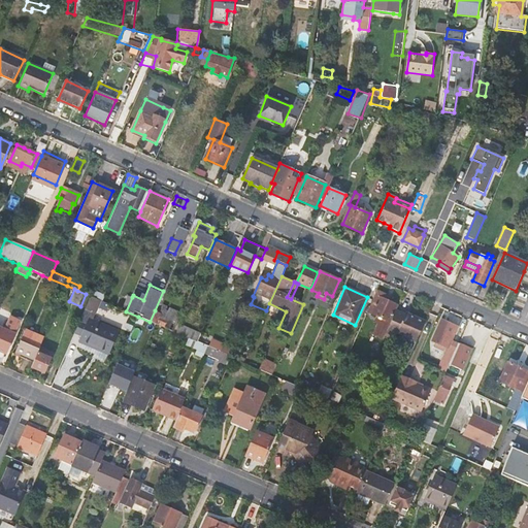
[(104,295),(94,290),(91,296),(101,301),(104,295)]
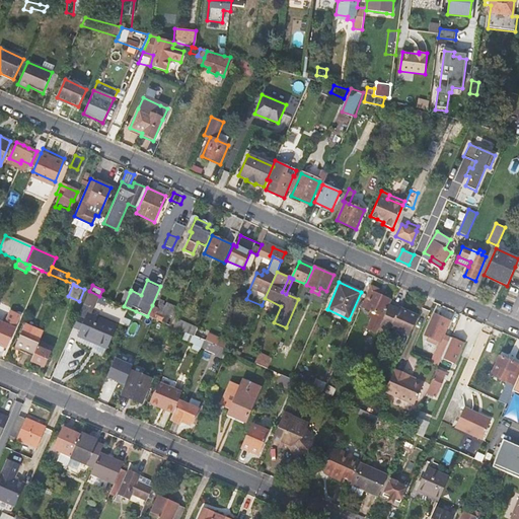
[(386,292),(371,286),(369,290),(384,296),(386,292)]
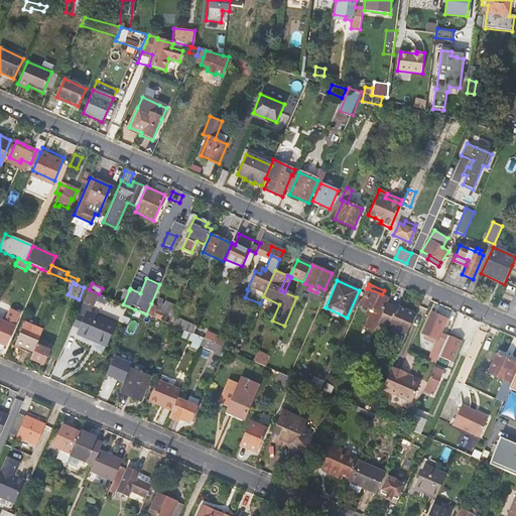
[(125,288),(119,302),(123,304),(129,290),(125,288)]
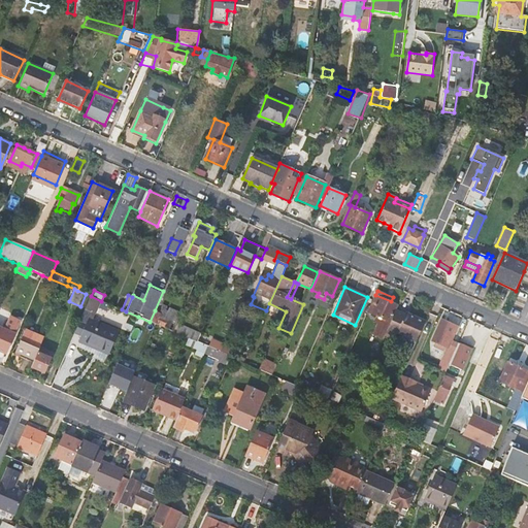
[(375,295),(367,312),(375,316),(373,322),(377,323),(373,333),(383,337),(397,304),(391,301),(375,295)]
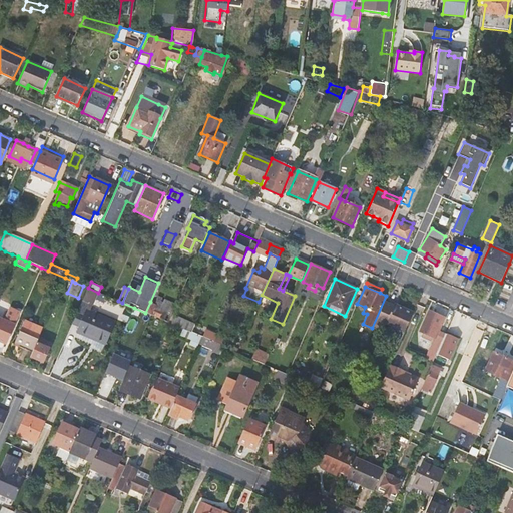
[(82,323),(78,333),(106,345),(116,322),(89,310),(92,305),(90,305),(96,292),(88,289),(82,301),(75,320),(82,323)]
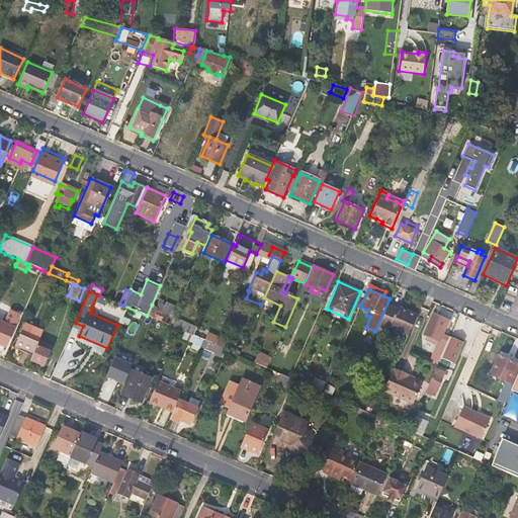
[(155,306),(152,305),(147,316),(170,326),(174,317),(182,296),(174,292),(169,304),(158,298),(155,306)]
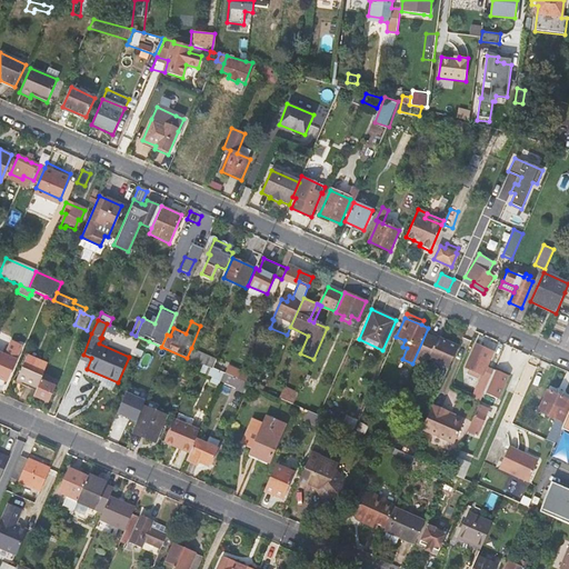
[(428,359),(448,368),(458,347),(437,338),(436,339),(427,335),(416,359),(426,363),(428,359)]
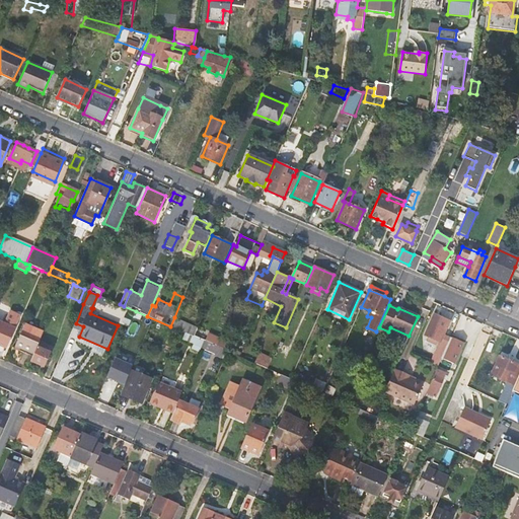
[(5,324),(14,328),(17,321),(16,319),(8,316),(5,324)]
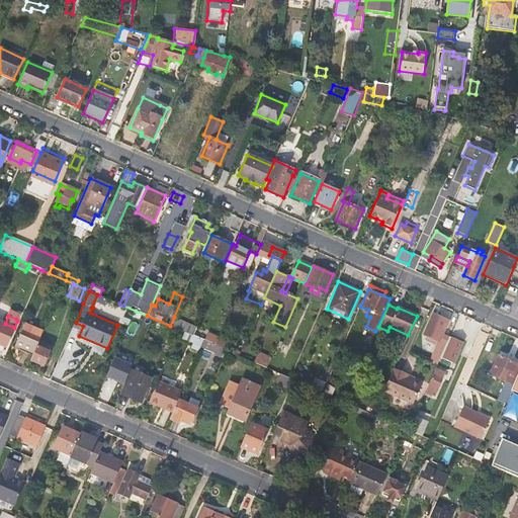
[(440,341),(431,361),(438,364),(443,354),(450,337),(443,335),(449,320),(441,317),(440,319),(432,316),(424,334),(440,341)]
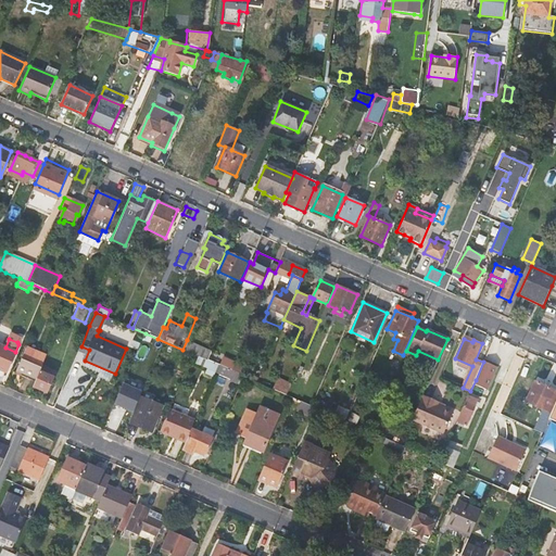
[(212,351),(187,340),(182,350),(199,356),(207,361),(212,351)]
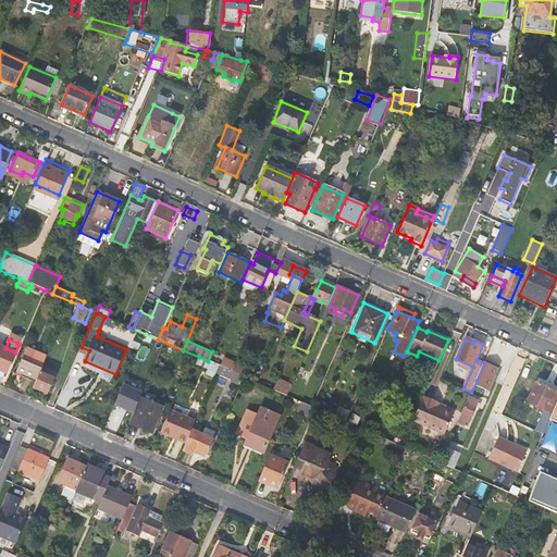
[(0,346),(0,371),(4,374),(15,353),(5,348),(0,346)]
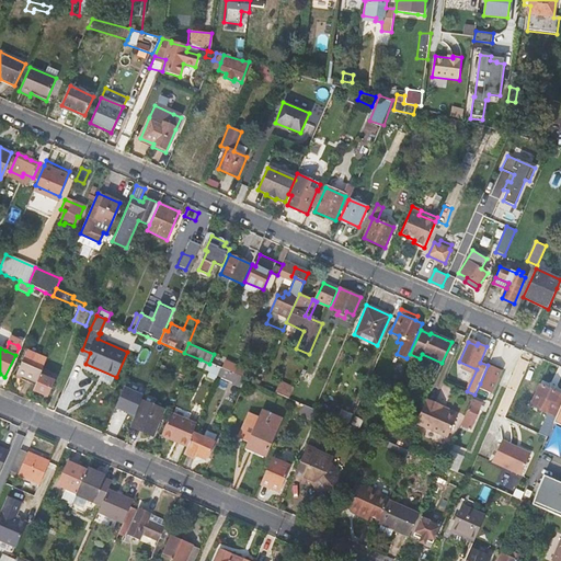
[(77,361),(86,364),(90,353),(82,350),(77,361)]
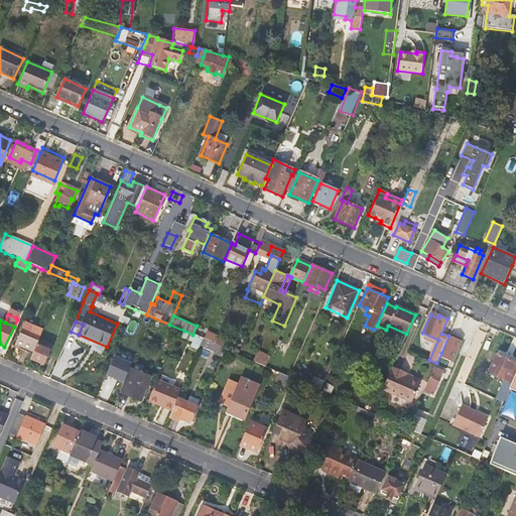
[(14,347),(33,355),(43,330),(25,323),(14,347)]
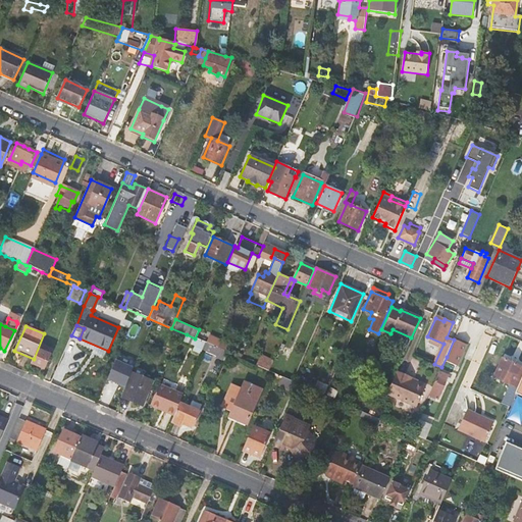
[(221,340),(199,329),(195,338),(206,343),(208,344),(218,349),(221,342),(221,340)]
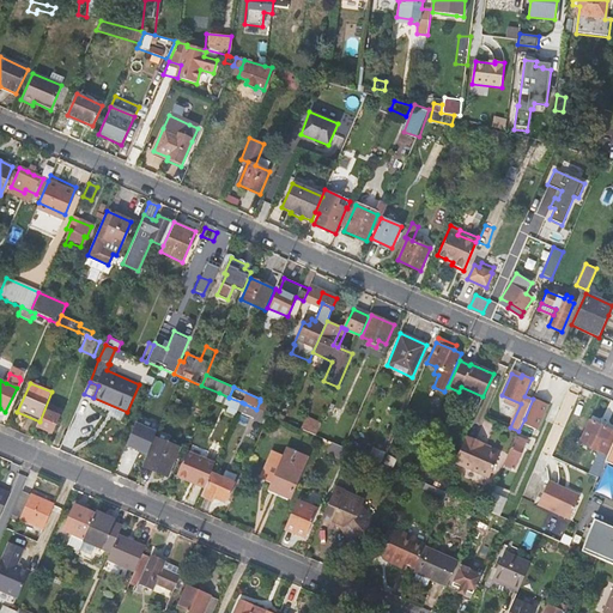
[(59,394),(52,392),(40,422),(37,428),(48,432),(49,430),(53,431),(60,414),(52,412),(54,406),(58,407),(64,394),(59,393),(59,394)]
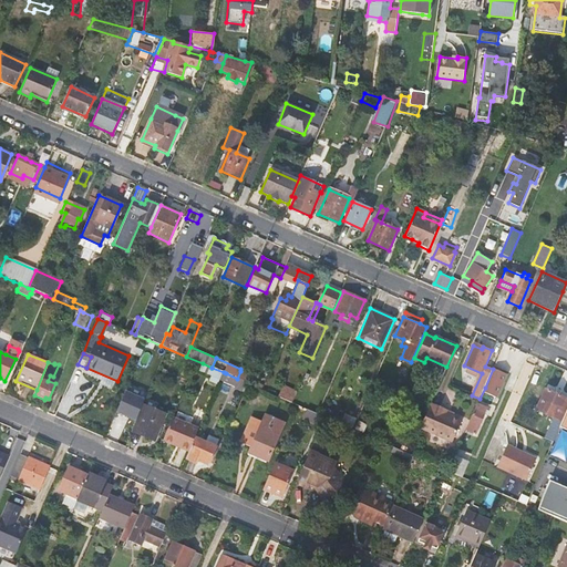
[(208,382),(217,387),(224,372),(212,368),(203,363),(199,372),(210,377),(208,382)]
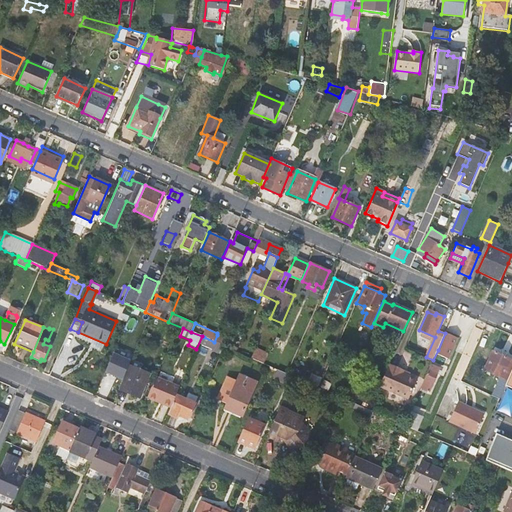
[(445,333),(438,350),(440,351),(438,354),(448,359),(458,337),(446,332),(445,333)]
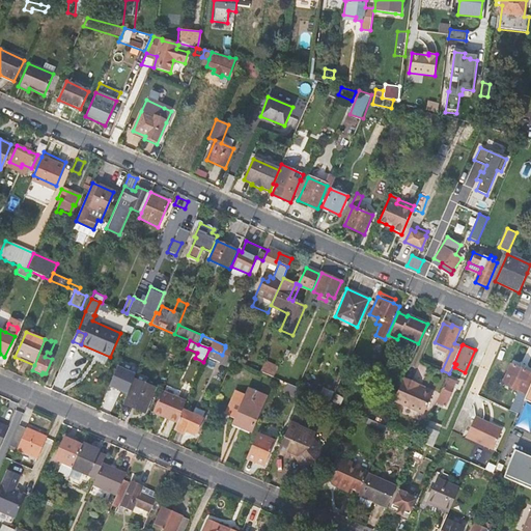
[(234,352),(225,347),(222,355),(231,359),(234,352)]
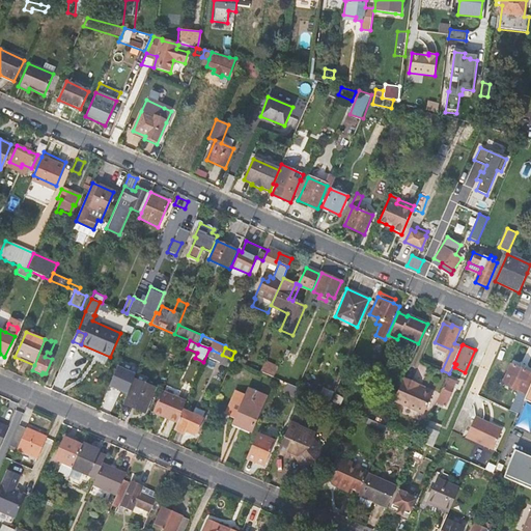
[(208,358),(229,367),(232,359),(231,359),(222,355),(212,350),(208,358)]
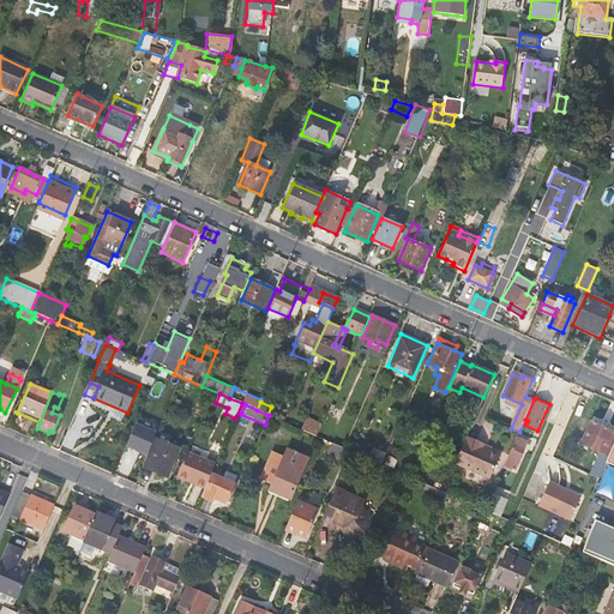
[(307,419),(302,429),(317,437),(321,425),(307,419)]
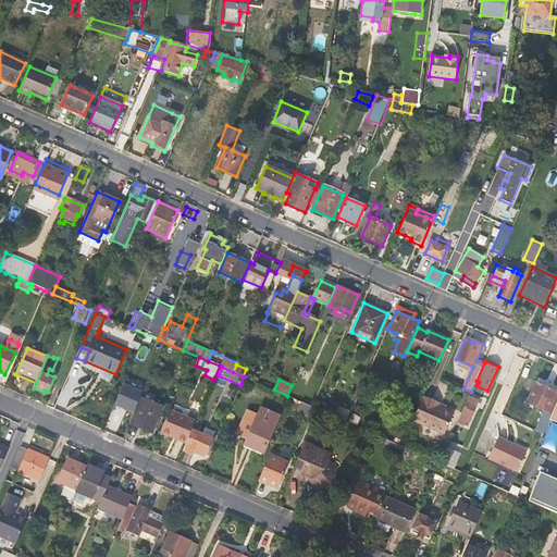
[(527,403),(552,413),(556,400),(556,392),(535,382),(527,403)]
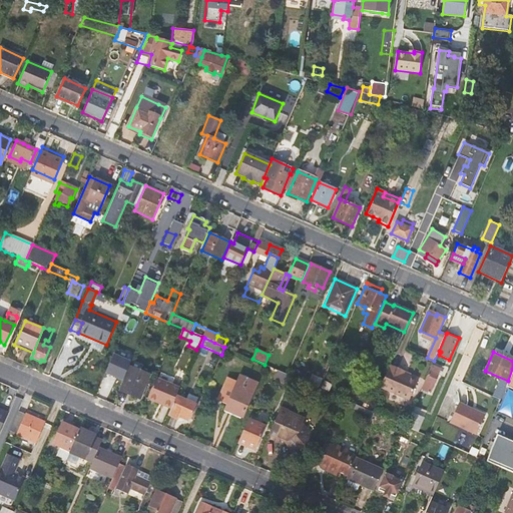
[(110,364),(101,384),(112,389),(116,379),(113,377),(117,368),(110,364)]
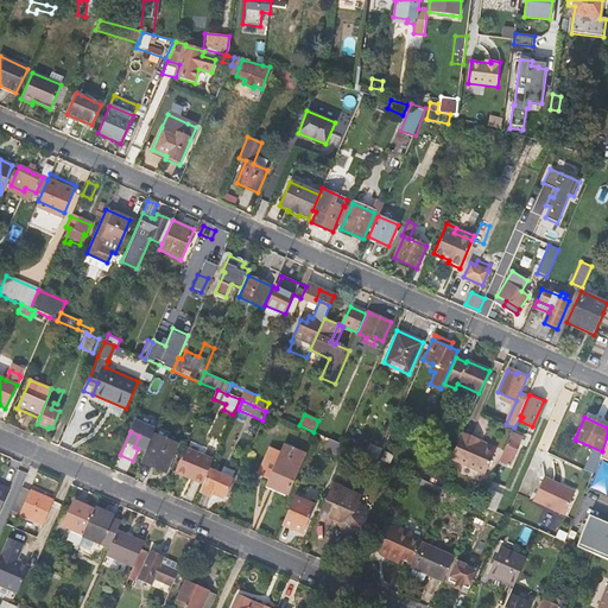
[(495,450),(479,442),(481,439),(463,431),(460,437),(451,458),(485,474),(495,450)]
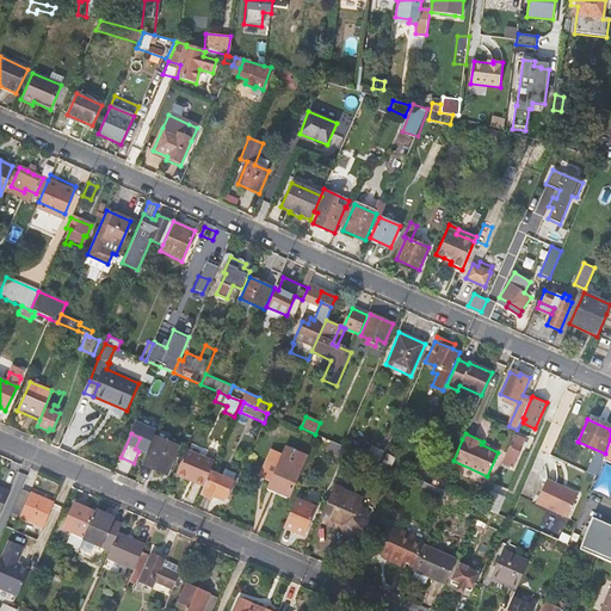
[(525,439),(514,434),(503,463),(512,468),(525,439)]
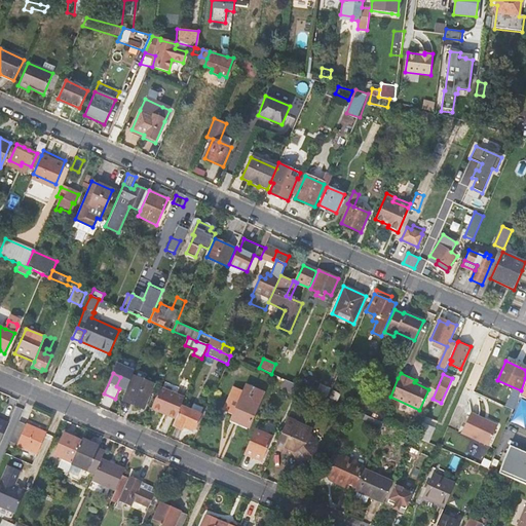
[(123,400),(144,408),(153,385),(134,376),(123,400)]
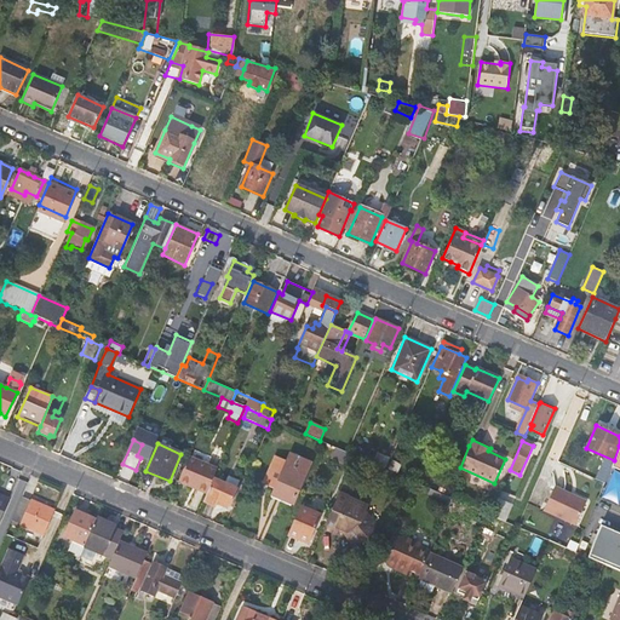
[(348,453),(336,447),(333,453),(352,461),(355,455),(351,454),(348,453)]
